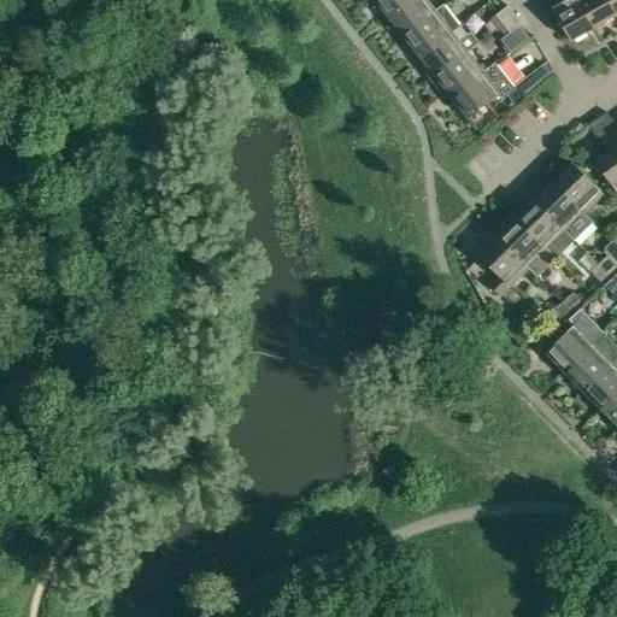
[(375,0),(388,16),(407,0),(375,0)]
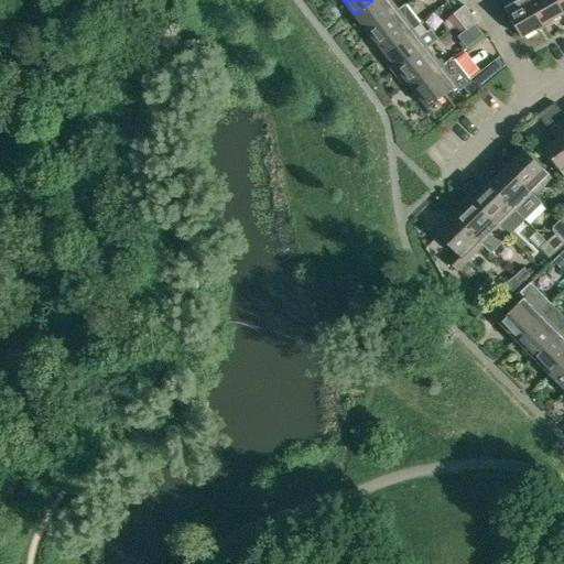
[(389,0),(372,0),(355,14),(369,33),(398,10),(389,0)]
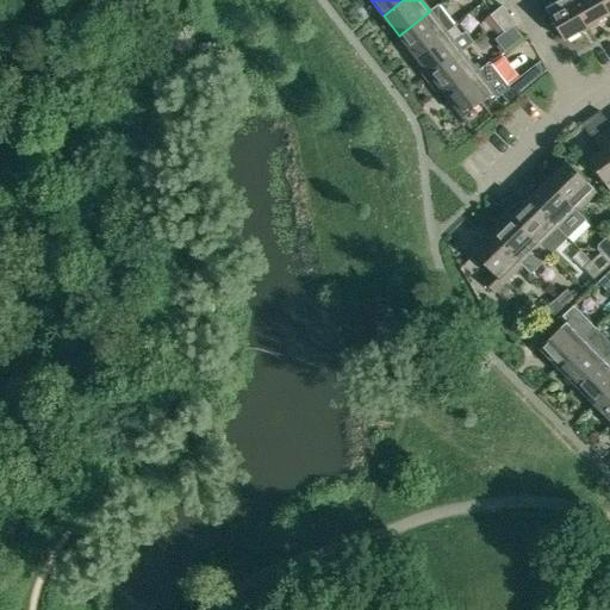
[(564,41),(587,27),(571,0),(540,0),(545,6),(564,41)]
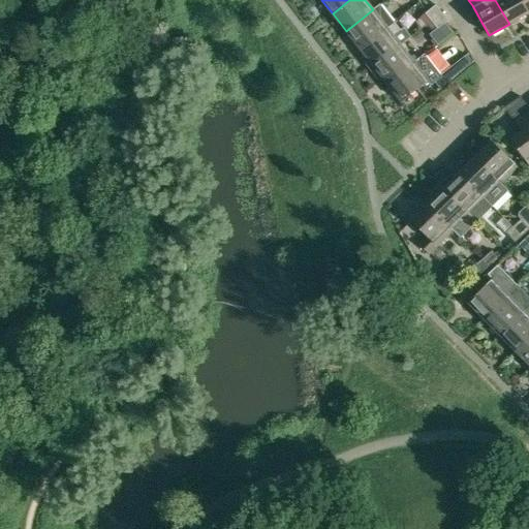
[(521,0),(495,0),(509,24),(528,12),(521,0)]
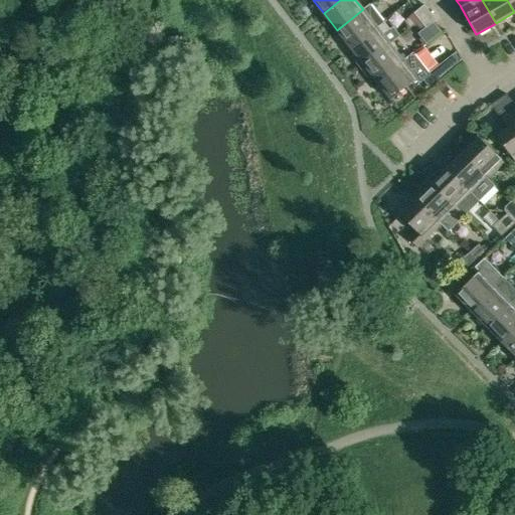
[(363,9),(337,30),(350,47),(384,21),(370,4),(363,9)]
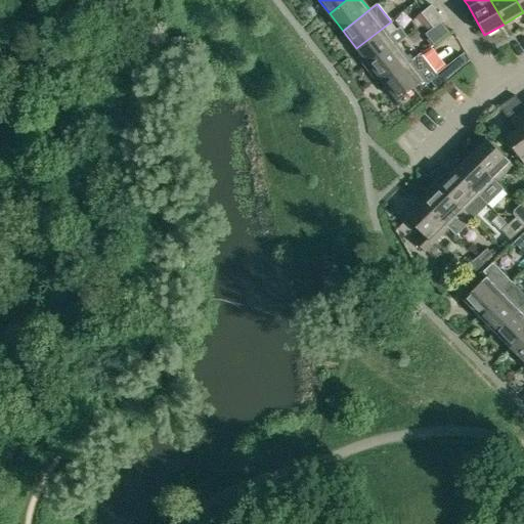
[(427,20),(437,12),(431,5),(421,12),(427,20)]
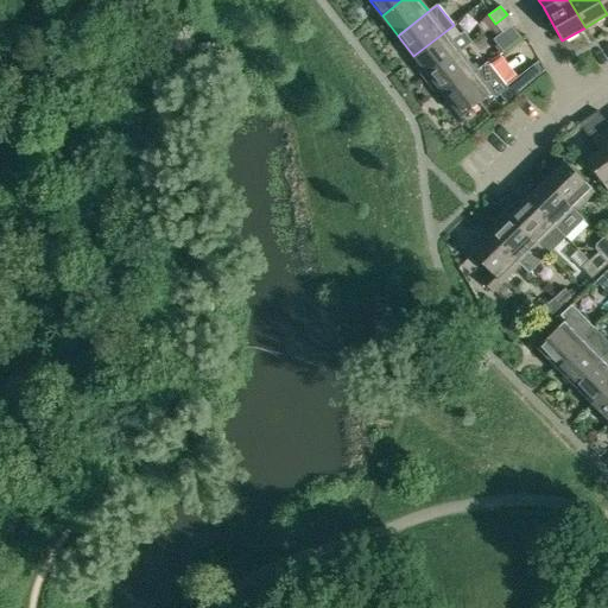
[(514,24),(507,14),(495,24),(502,32),(514,24)]
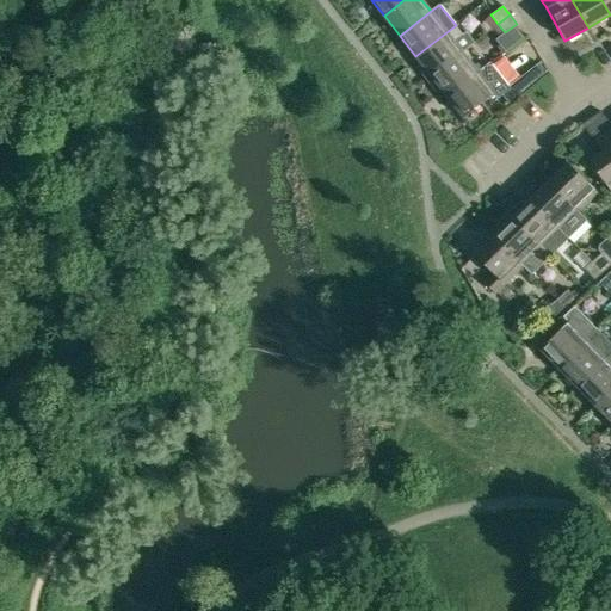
[(463,51),(456,43),(464,37),(456,25),(415,56),(420,62),(418,65),(418,68),(427,80),(463,51)]
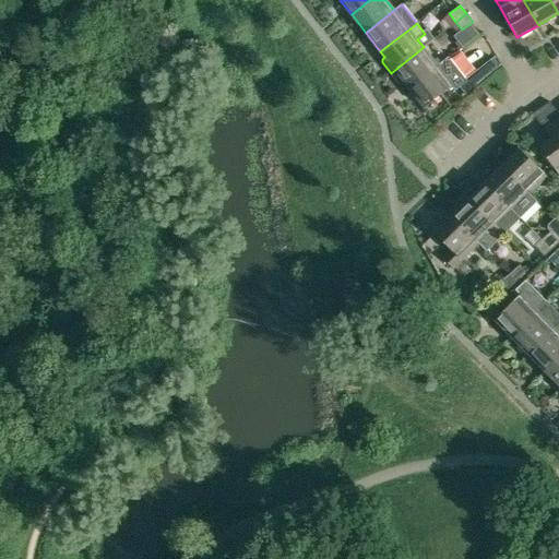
[(405,83),(409,88),(438,67),(424,47),(391,73),(399,83),(402,84),(405,83)]
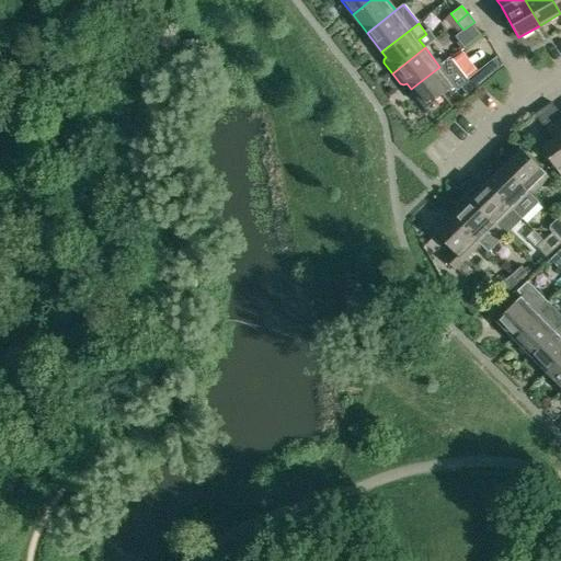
[(449,59),(439,67),(411,89),(426,109),(455,87),(457,90),(467,82),(449,59)]
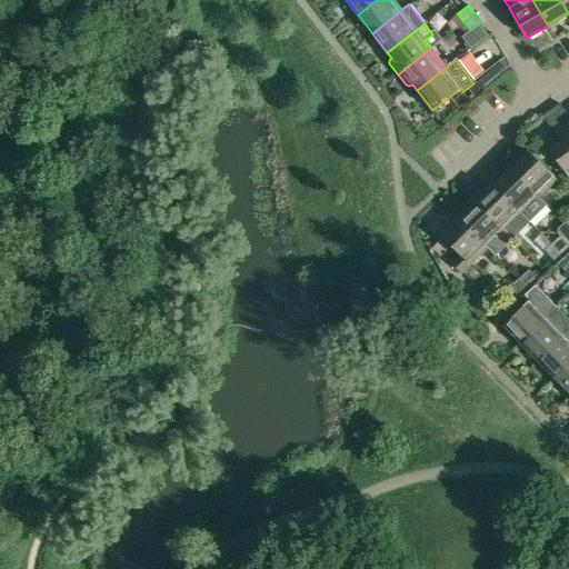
[(509,68),(502,60),(491,68),(498,77),(509,68)]
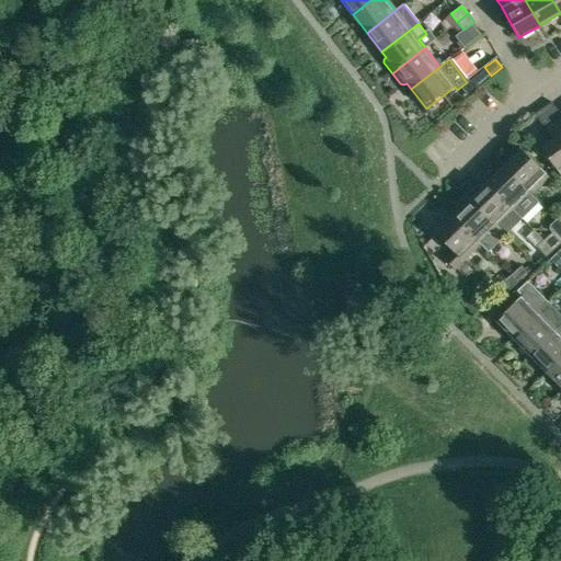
[(560,115),(551,103),(551,102),(544,107),(560,132),(560,115)]
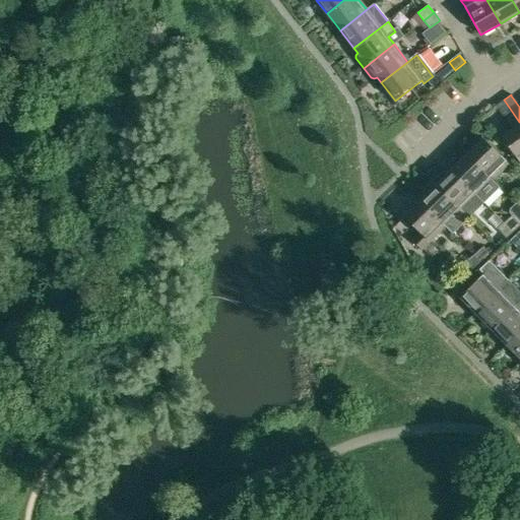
[(519,122),(504,100),(496,106),(513,129),(502,137),(519,161),(519,122)]
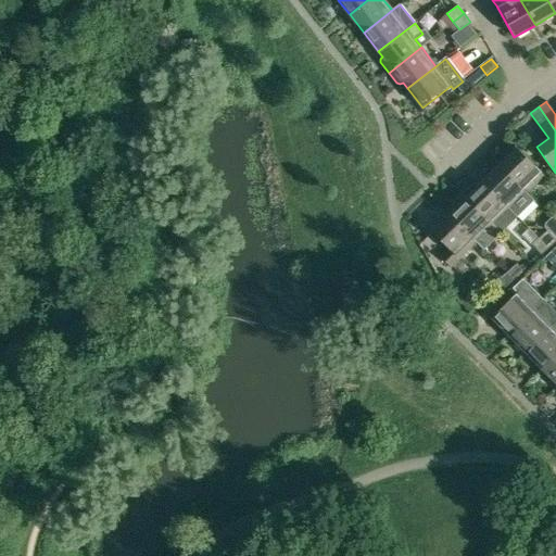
[(517,149),(501,165),(528,193),(538,182),(539,179),(542,176),(544,177),(545,176),(517,149)]
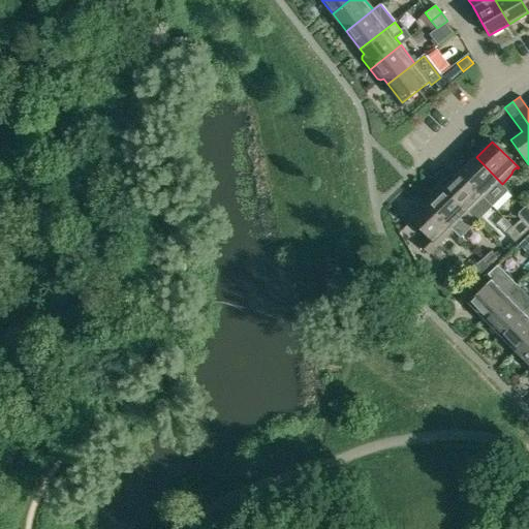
[(502,184),(476,157),(460,173),(484,197),(488,194),(492,193),(502,184)]
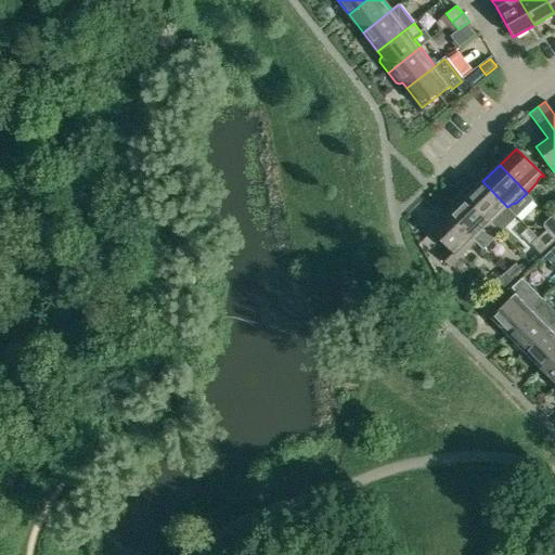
[(517,217),(507,207),(482,181),(466,197),(500,232),(517,217)]
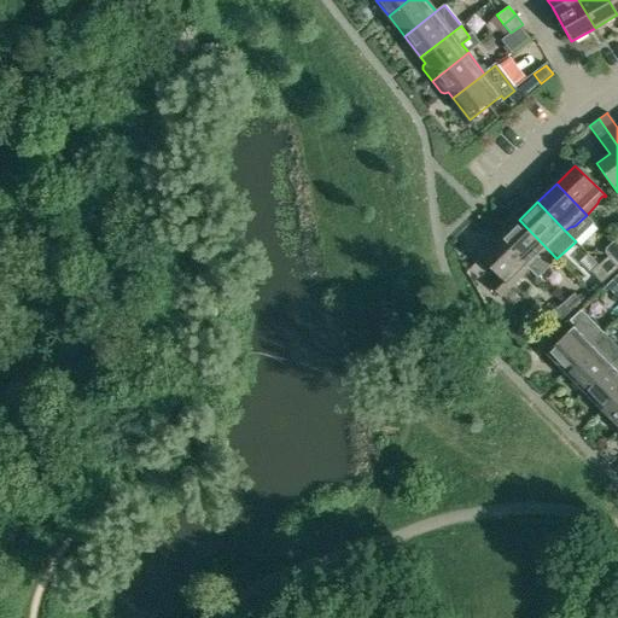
[(519,220),(500,238),(528,267),(538,278),(558,260),(557,258),(519,220)]
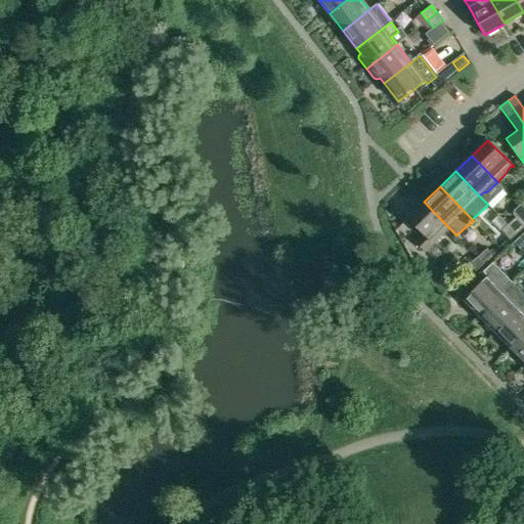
[(447,226),(424,202),(407,218),(423,234),(419,238),(415,242),(425,252),(439,238),(443,234),(444,230),(447,226)]
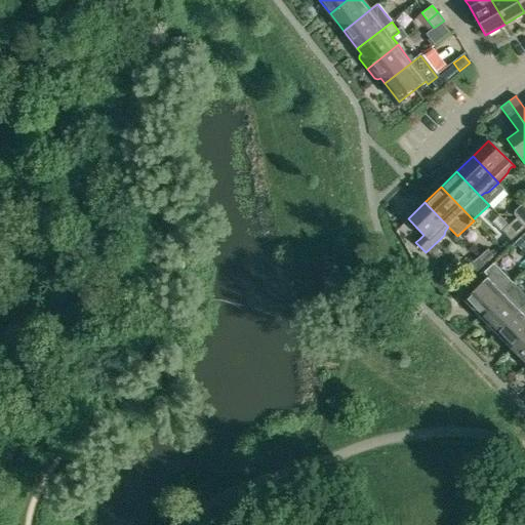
[(524,229),(524,227),(518,218),(511,225),(519,235),(524,229)]
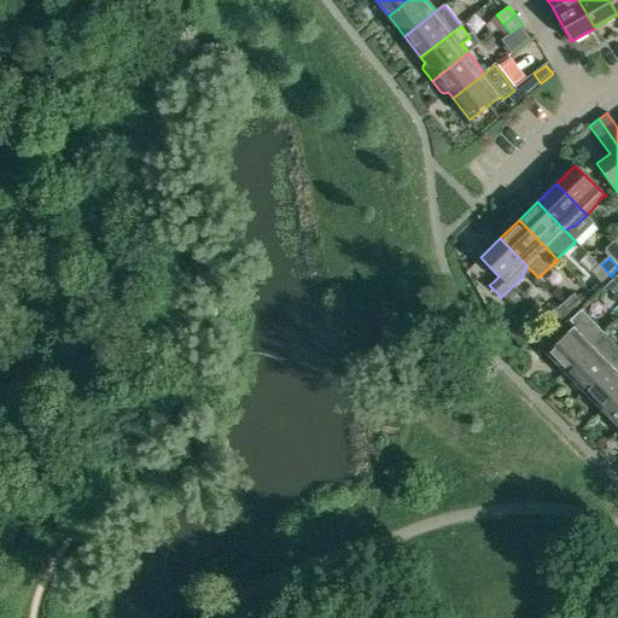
[(611,277),(601,264),(593,273),(601,281),(602,284),(611,277)]
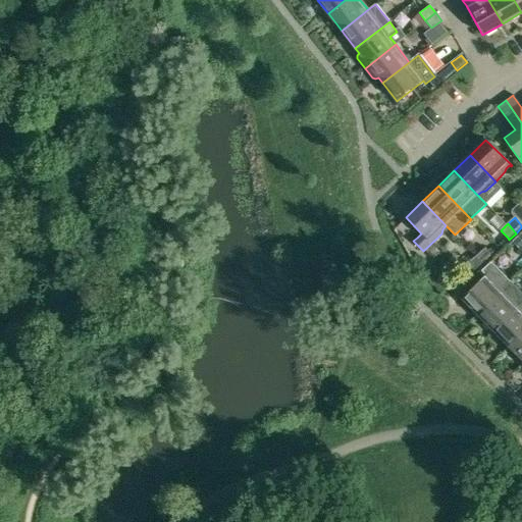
[(475,256),(481,263),(491,255),(485,248),(475,256)]
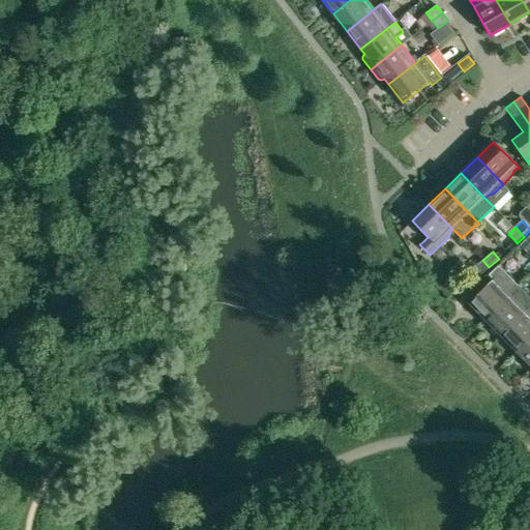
[(489,267),(482,260),(473,269),(479,275),(489,267)]
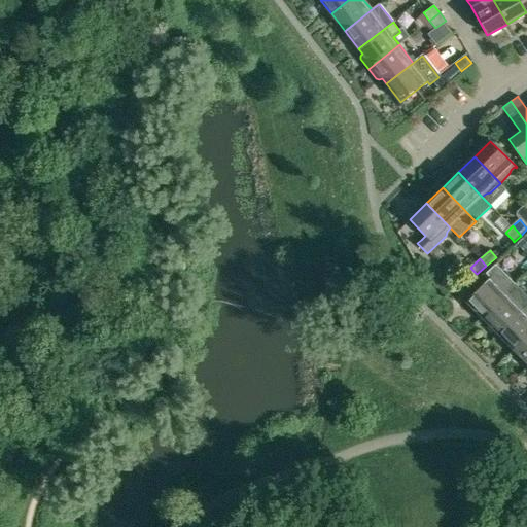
[(486,272),(491,277),(465,302),(482,318),(517,284),(495,262),(486,272)]
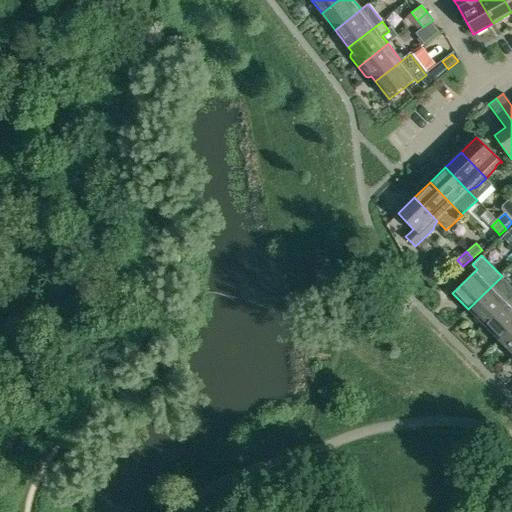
[(511,296),(511,286),(502,276),(468,309),(474,315),(473,318),(478,323),(481,322),(483,325),(511,296)]
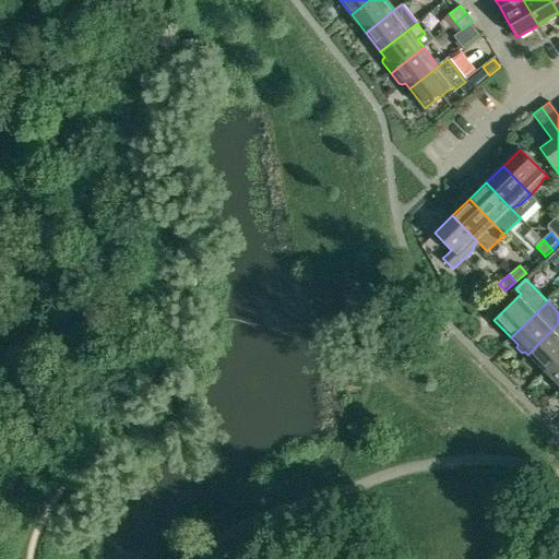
[(558,356),(558,323),(527,355),(544,371),(558,356)]
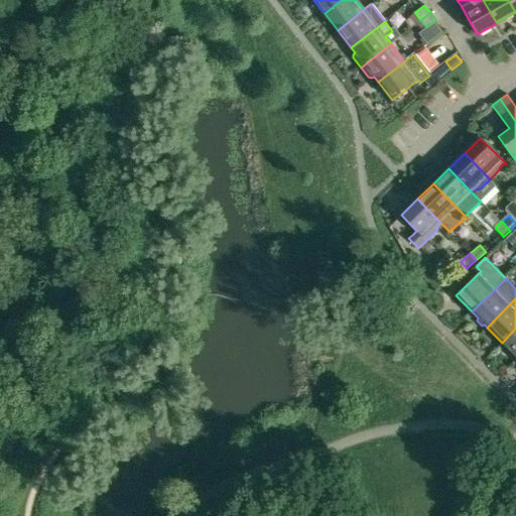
[(515,329),(502,343),(515,357),(515,329)]
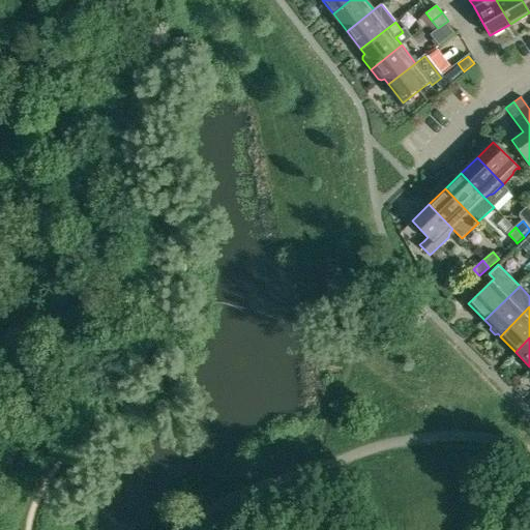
All buildings are outlined.
